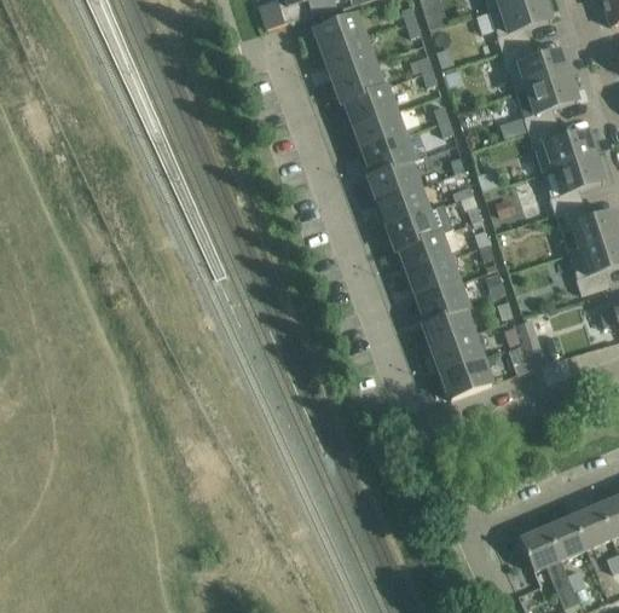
[(273,0),(260,5),(267,27),(336,6),(334,0),(273,0)]
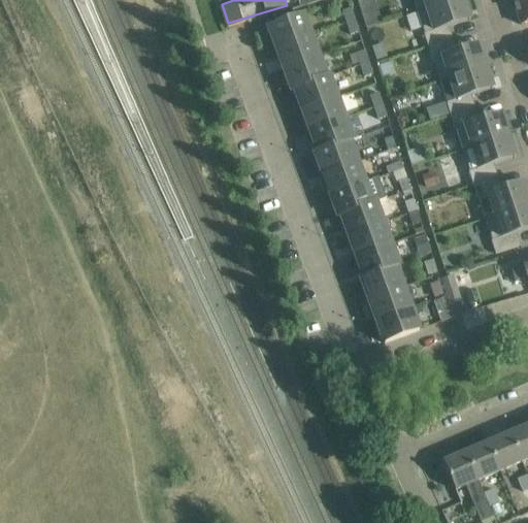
[(356,0),(363,22),(380,17),(374,0),(356,0)]
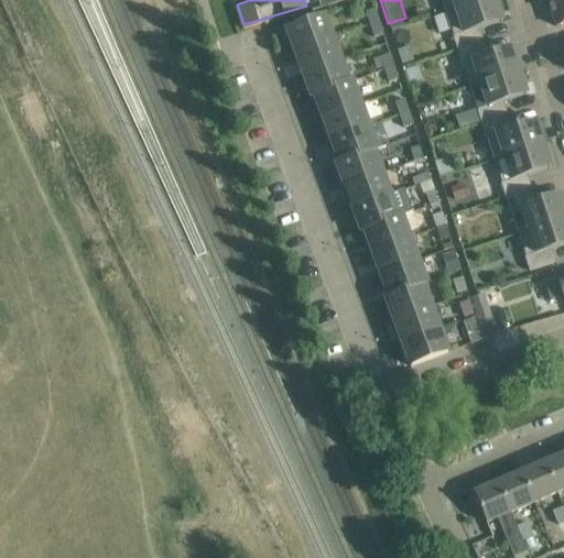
[(443,0),(446,9),(473,0),(443,0)]
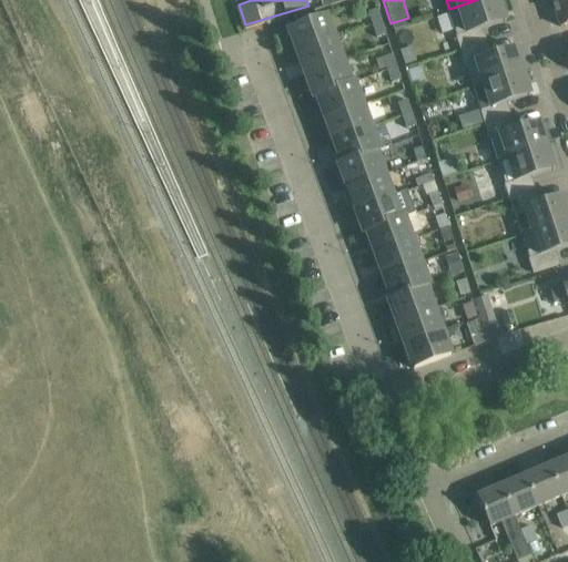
[(487,38),(483,24),(505,17),(499,0),(476,0),(449,9),(456,31),(455,32),(460,47),(487,38)]
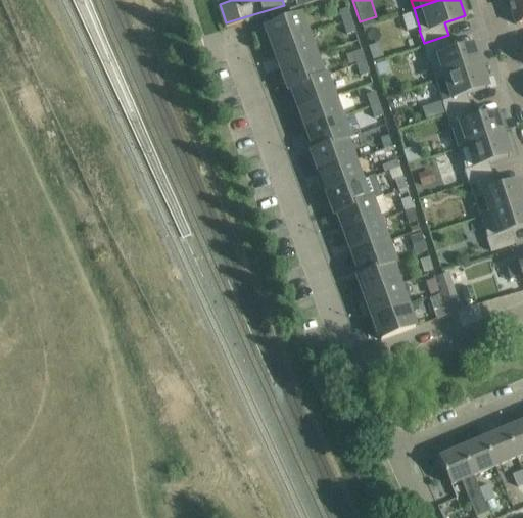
[(509,0),(515,20),(522,17),(522,0),(509,0)]
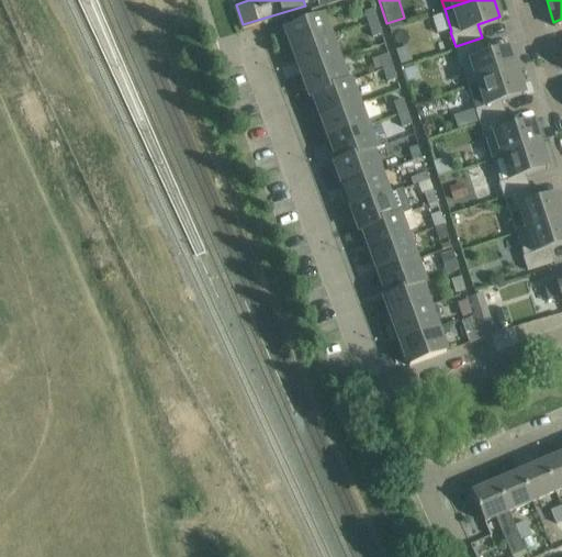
[(369,20),(378,17),(373,4),(364,8),(369,20)]
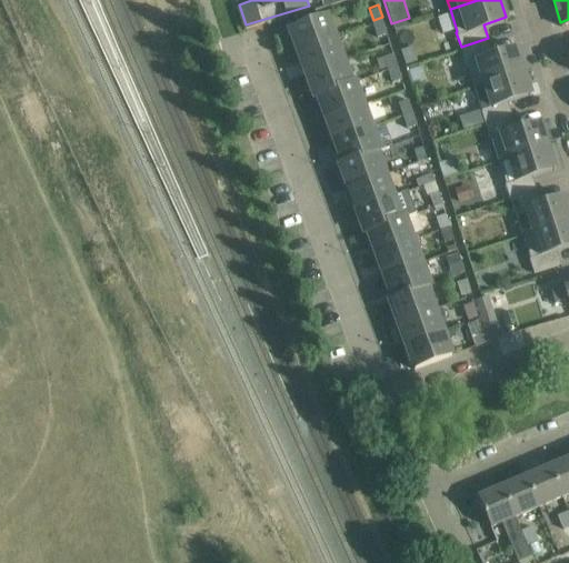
[(327,11),(289,24),(297,48),(335,34),(327,11)]
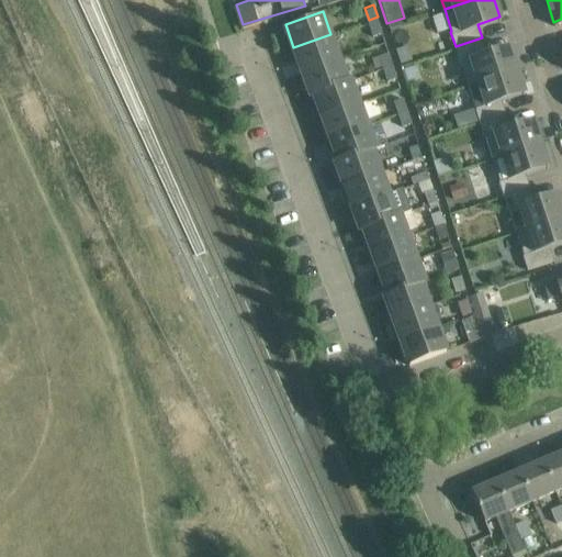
[(373,33),(381,30),(378,17),(369,20),(373,33)]
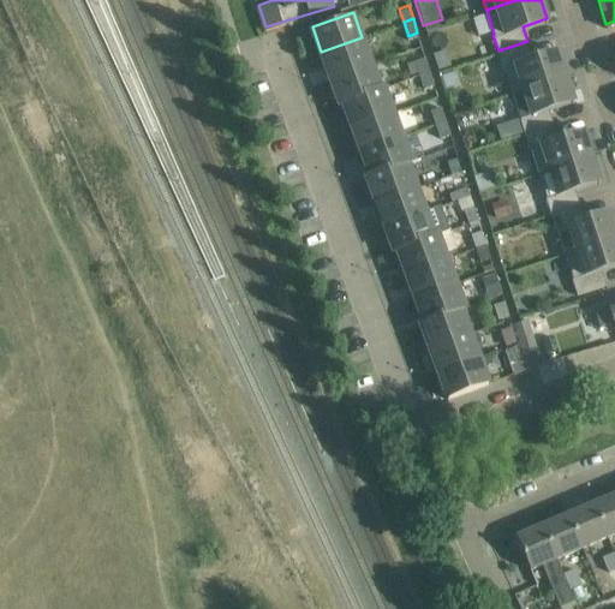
[(362,37),(321,52),(330,77),(371,63),(362,37)]
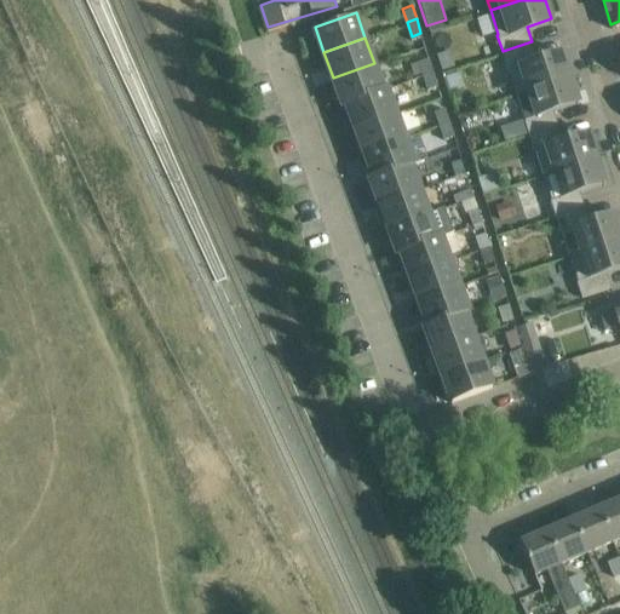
[(569,73),(561,47),(537,56),(532,41),(503,51),(507,66),(509,66),(516,91),(569,73)]
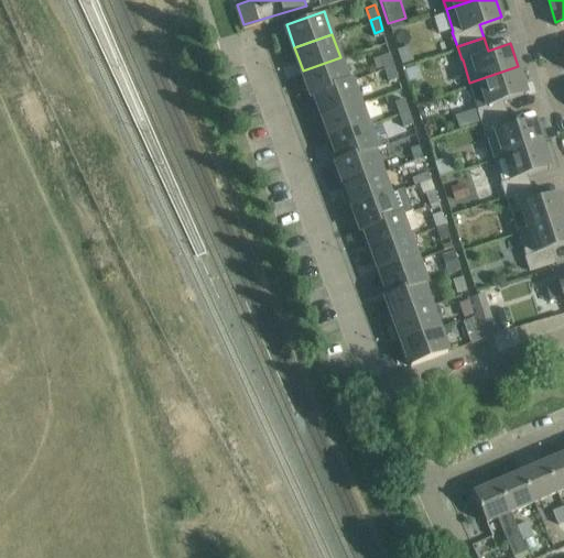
[(384,65),(393,62),(389,50),(381,53),(384,65)]
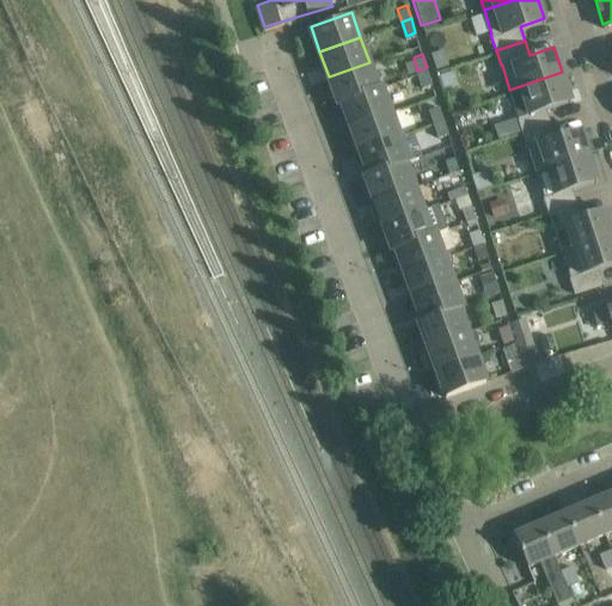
[(369,62),(329,77),(338,102),(342,101),(379,86),(378,85),(369,62)]
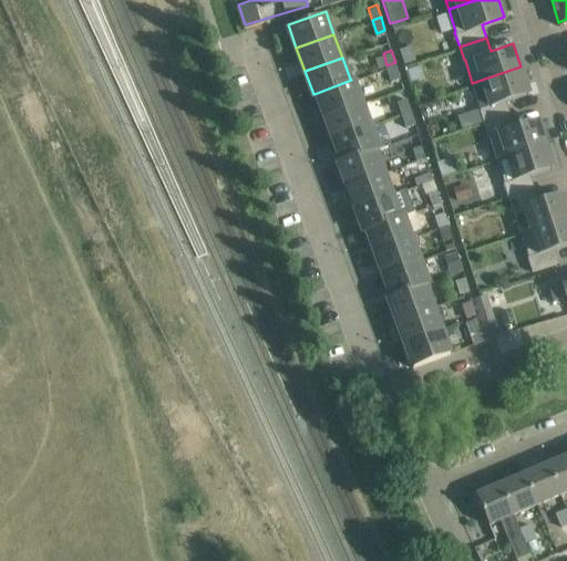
[(391,79),(400,75),(395,62),(387,65),(391,79)]
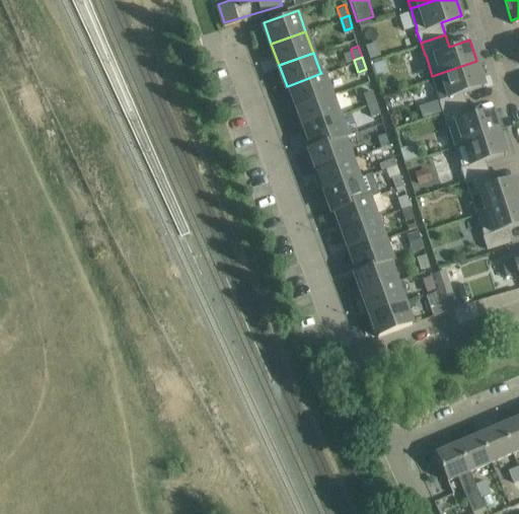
[(442,109),(466,101),(463,89),(484,83),(476,61),(432,76),(433,77),(442,74),(448,93),(438,97),(442,109)]
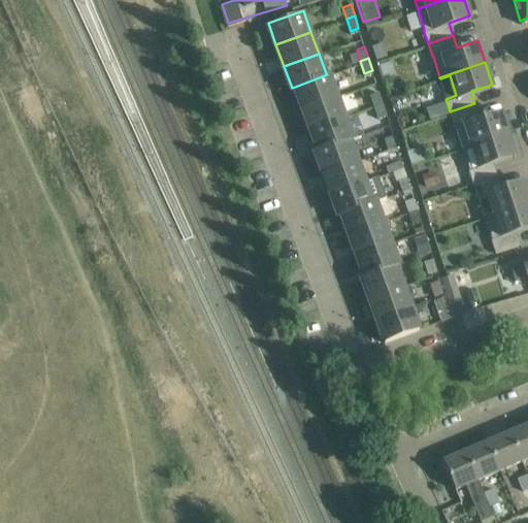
[(327,74),(295,87),(302,107),(337,94),(329,72),(326,73),(327,74)]
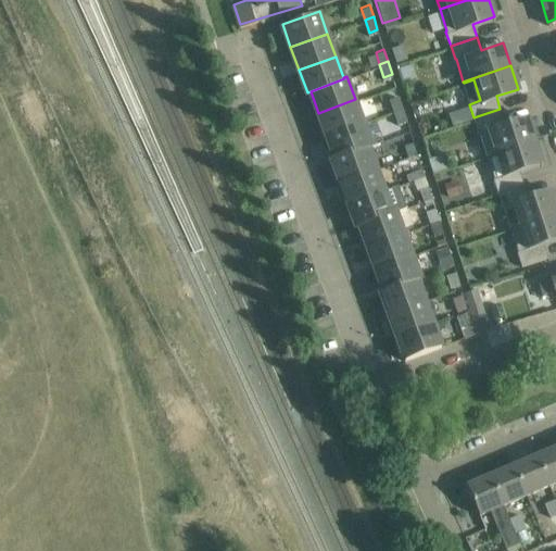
[(394,109),(402,105),(399,94),(390,97),(394,109)]
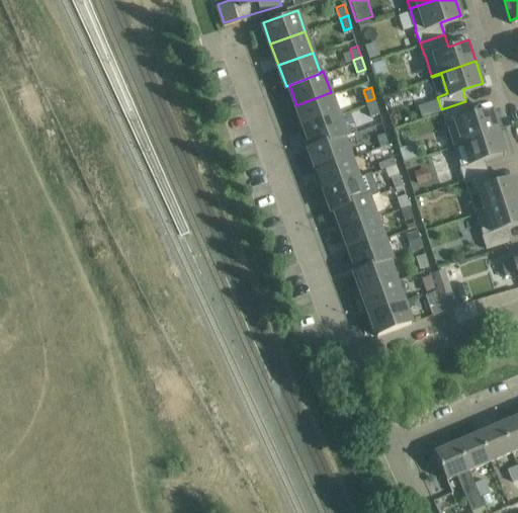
[(331,92),(296,105),(304,124),(338,112),(331,92)]
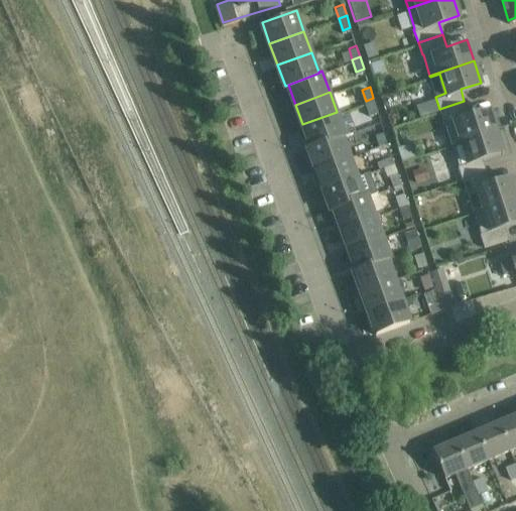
[(370,113),(377,110),(373,98),(366,101),(370,113)]
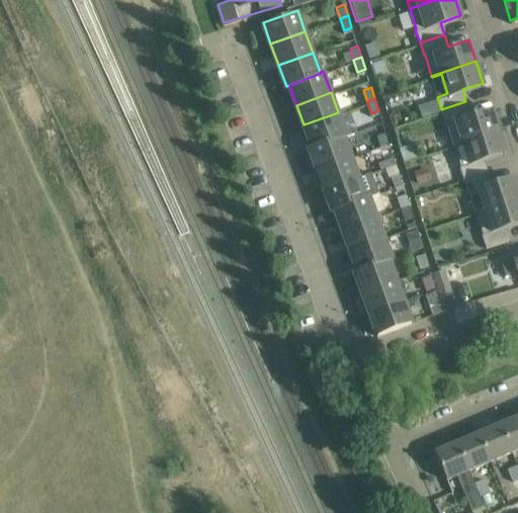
[(469,113),(465,101),(441,109),(446,122),(447,122),(453,143),(498,129),(491,107),(469,113)]
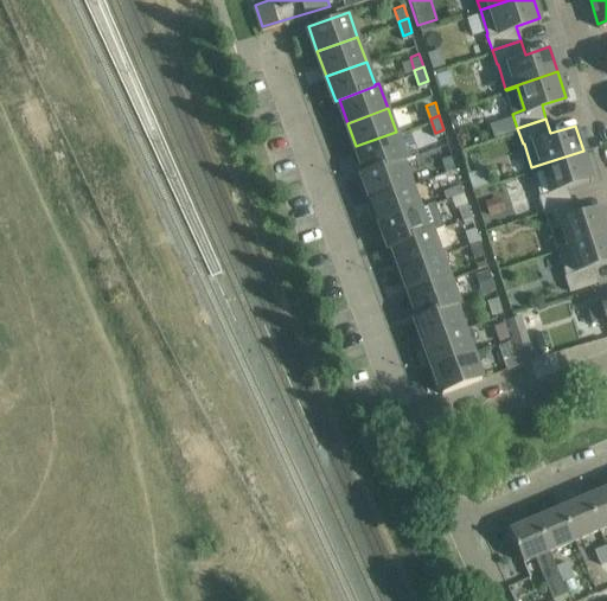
[(396,132),(356,146),(364,170),(402,157),(402,158),(406,157),(396,132)]
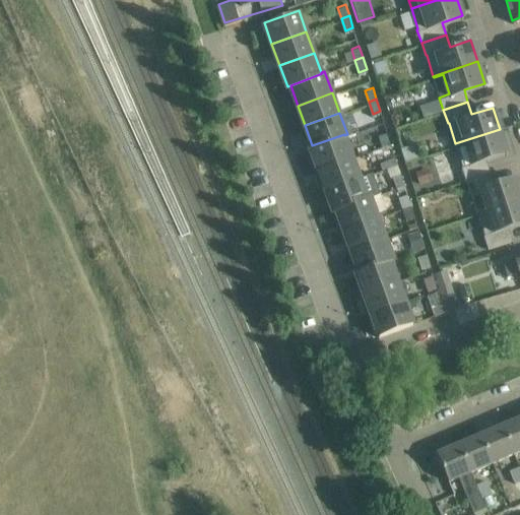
[(461,165),(465,178),(490,170),(485,157),(507,150),(500,129),(455,143),(456,144),(462,165),(461,165)]
